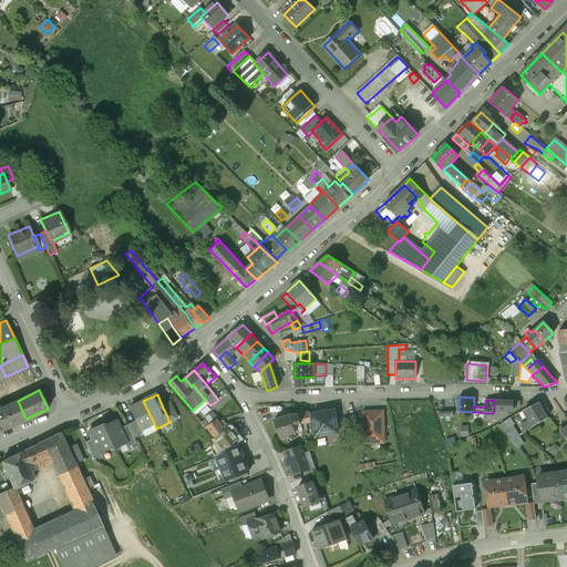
[(514,401),(494,400),(494,411),(507,411),(513,411),(514,401)]
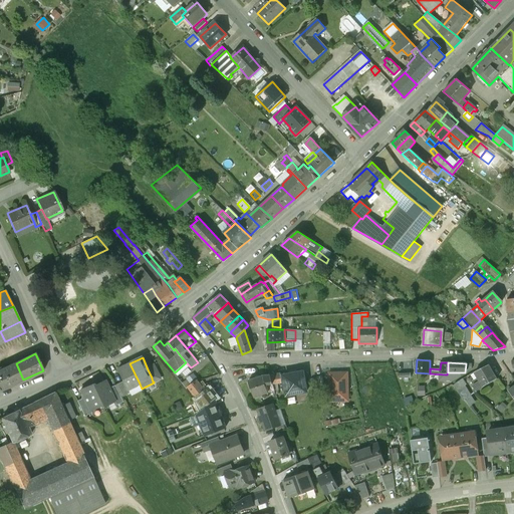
[(16,363),(0,370),(0,380),(4,389),(23,379),(16,363)]
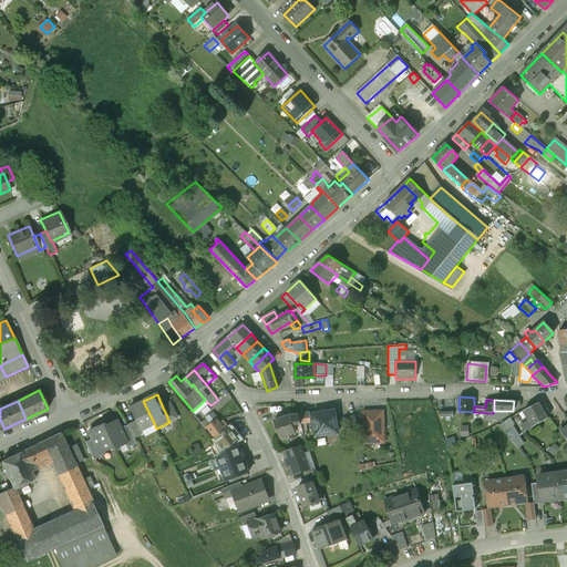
[(143,401),(129,408),(135,421),(140,430),(141,430),(154,423),(143,401)]
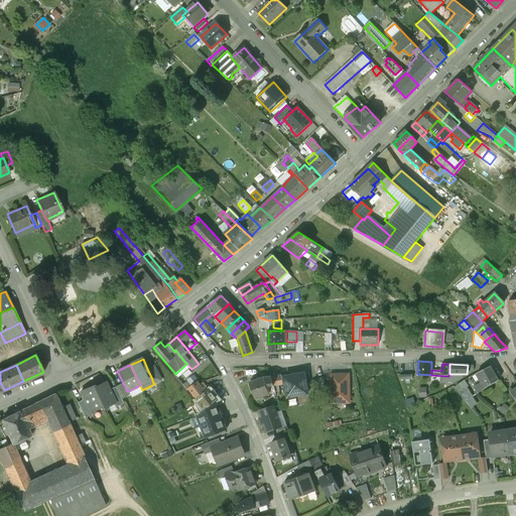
[(490,367),(477,373),(481,380),(480,380),(482,383),(475,388),(477,391),(475,392),(476,394),(499,380),(490,367)]
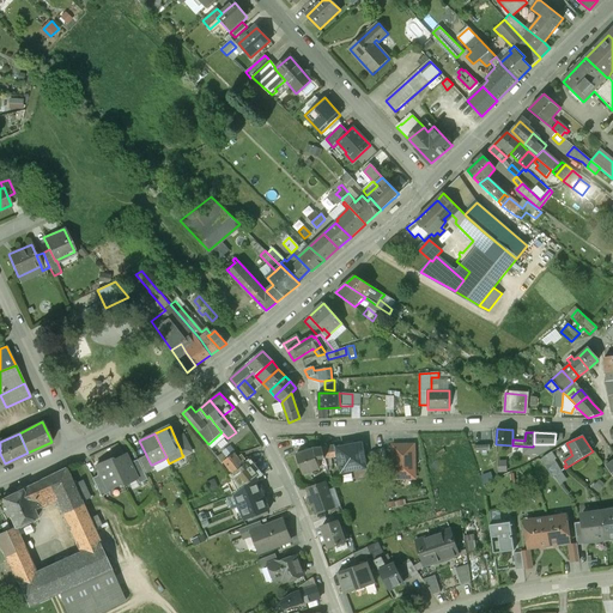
[(181,451),(182,455),(183,455),(189,451),(183,437),(176,441),(181,450),(181,451)]
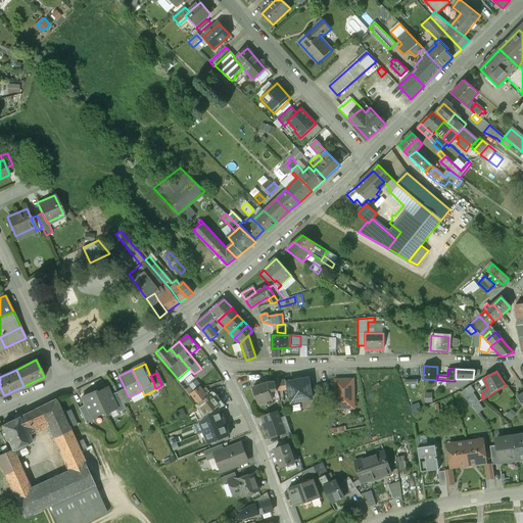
[(308,379),(288,382),(292,402),(312,398),(308,379)]
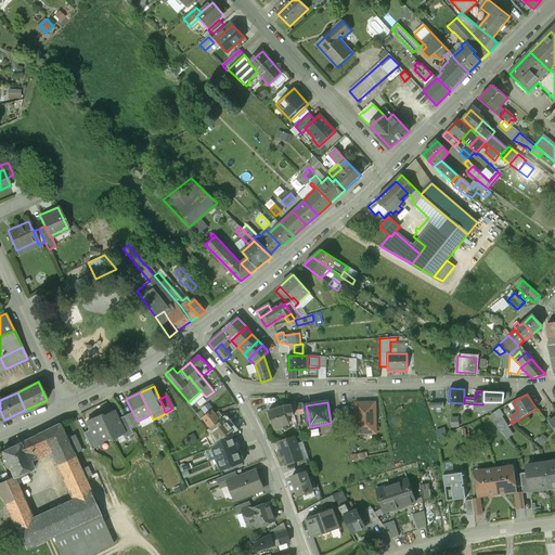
[(375,402),(356,403),(357,434),(376,433),(375,402)]
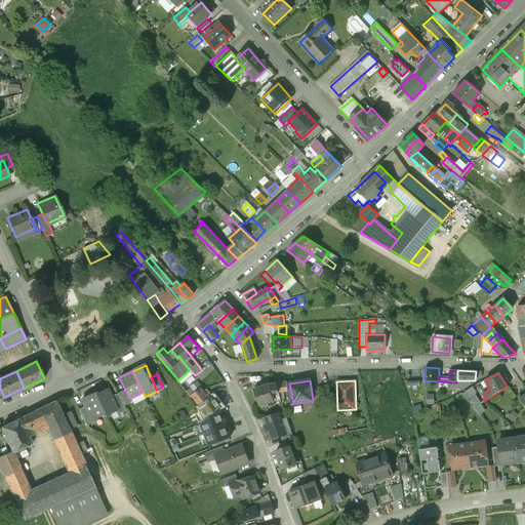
[(457,380),(456,382),(460,382),(460,390),(470,385),(470,380),(457,380)]
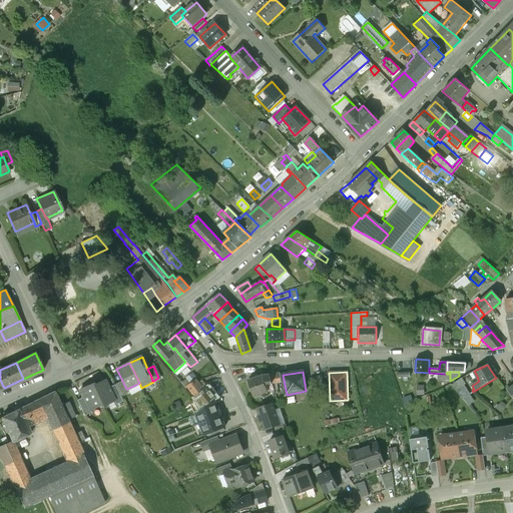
[(281,383),(281,374),(270,375),(275,389),(279,388),(278,383),(281,383)]
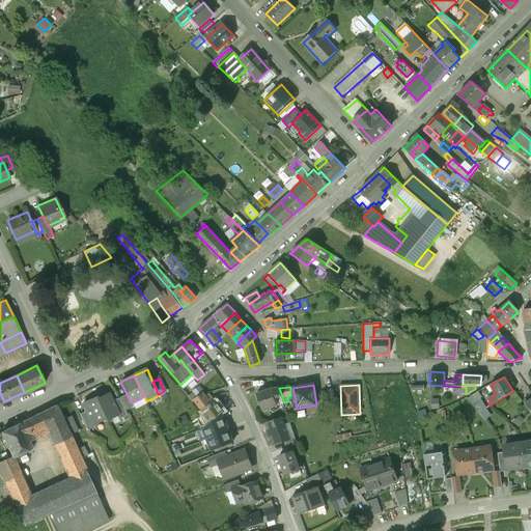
[(83,400),(101,394),(99,388),(81,394),(83,400)]
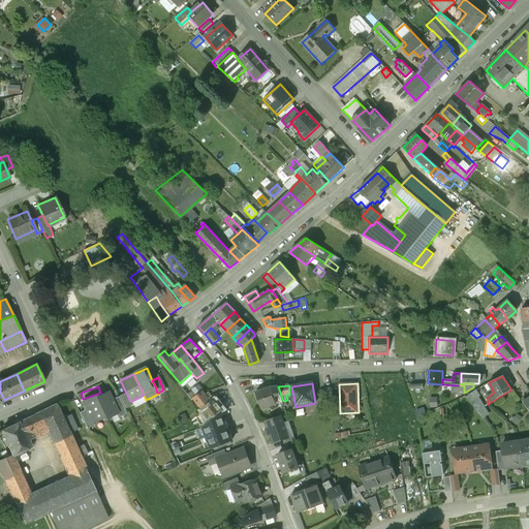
[(271,387),(256,392),(261,409),(283,402),(283,401),(278,386),(271,387)]
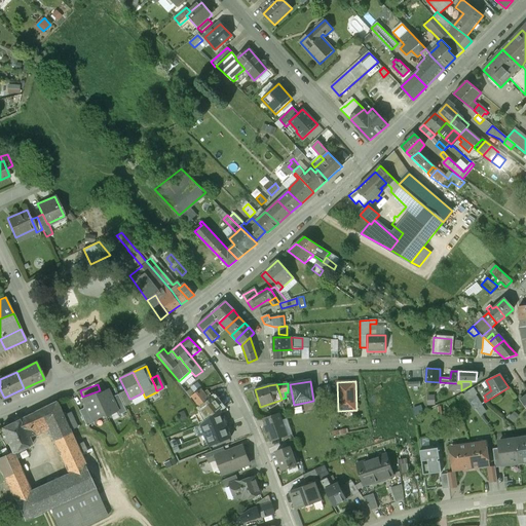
[(324,386),(327,399),(332,397),(329,384),(324,386)]
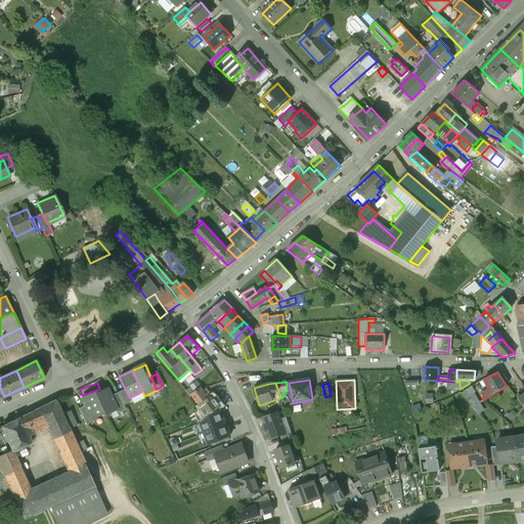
[(316,386),(319,398),(325,397),(322,385),(316,386)]
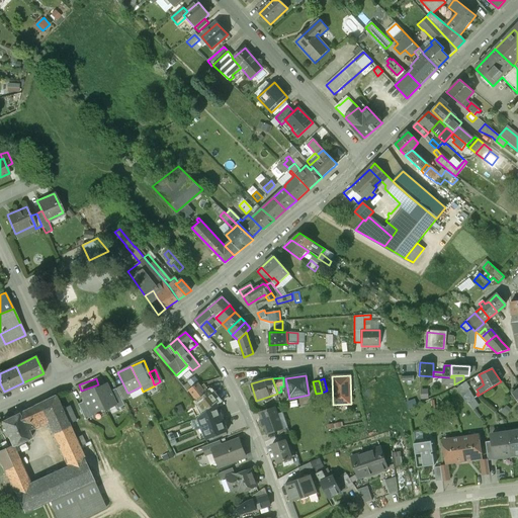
[(183,385),(187,392),(189,391),(195,385),(191,381),(183,385)]
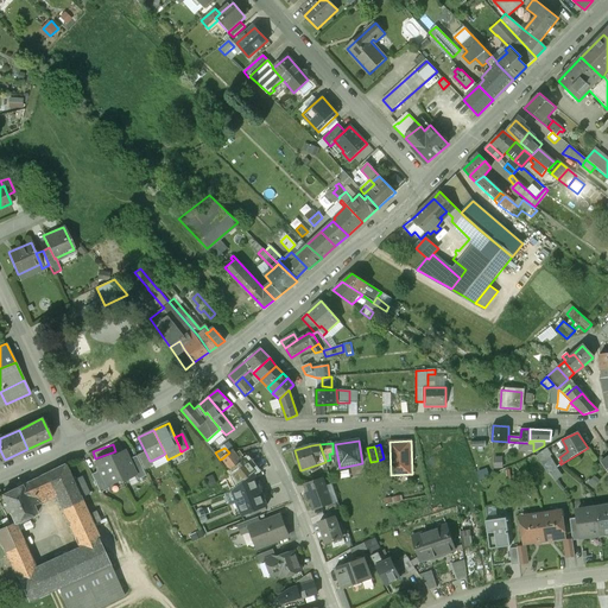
[(548,448),(539,453),(537,456),(549,474),(557,468),(549,456),(551,455),(548,448)]
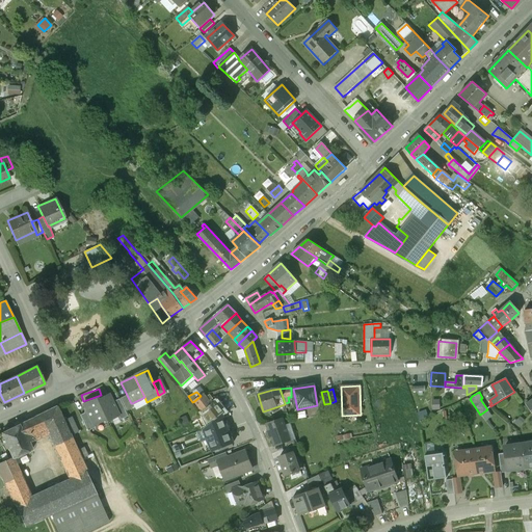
[(212,404),(204,394),(203,394),(201,396),(194,401),(204,411),(207,409),(206,408),(212,404)]
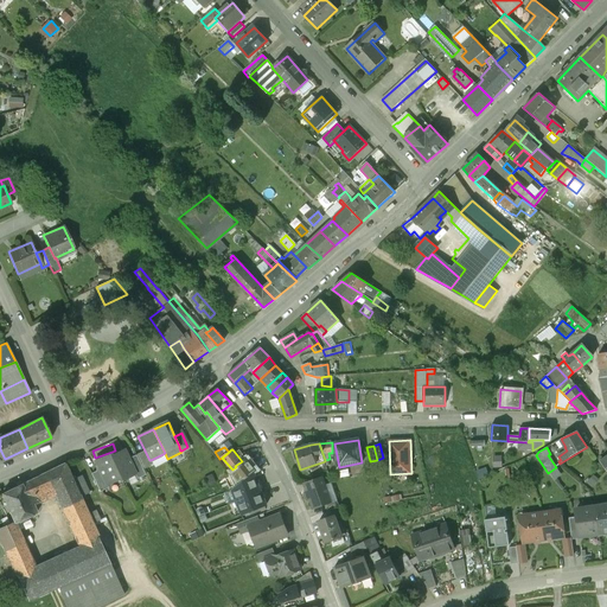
[(110,457),(120,479),(121,480),(135,474),(128,459),(125,451),(110,457)]
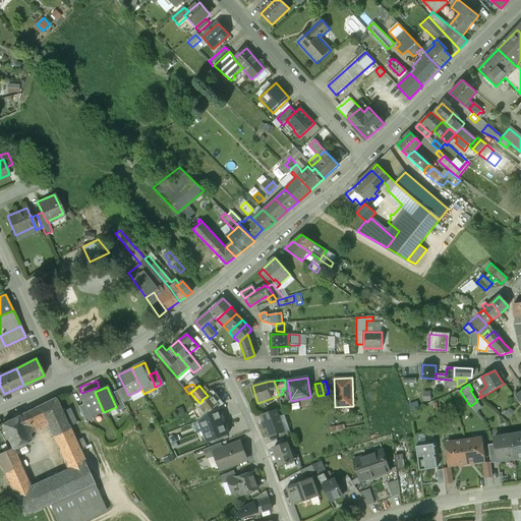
[(117,390),(123,402),(130,398),(129,395),(128,395),(124,387),(117,390)]
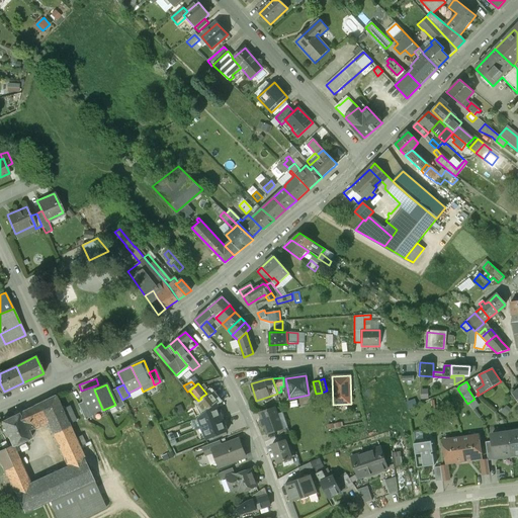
[(102,409),(94,390),(93,387),(81,394),(85,402),(90,414),(91,414),(102,409)]
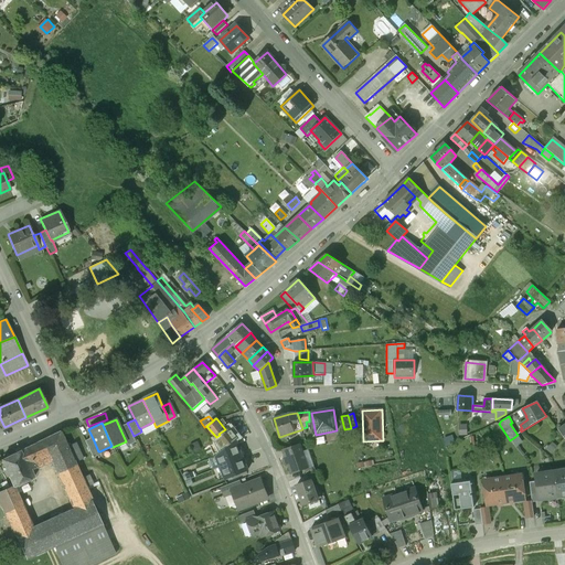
[(119,427),(126,441),(128,446),(136,443),(127,424),(119,427)]
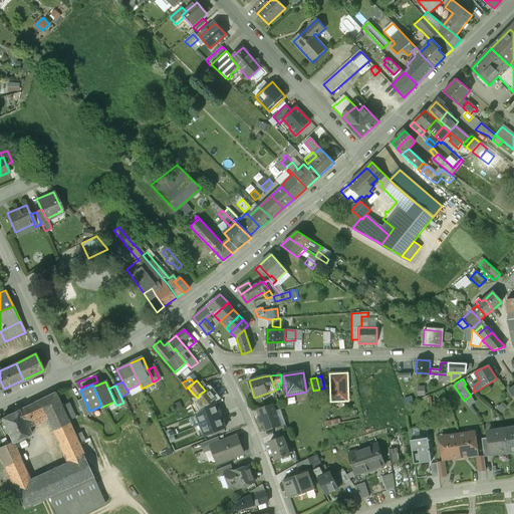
[(227,388),(220,393),(223,400),(232,396),(227,388)]
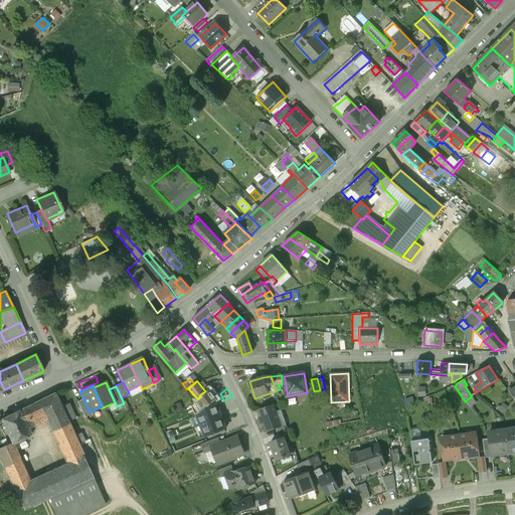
[(213,402),(205,391),(199,395),(200,396),(197,398),(205,408),(208,406),(213,402)]
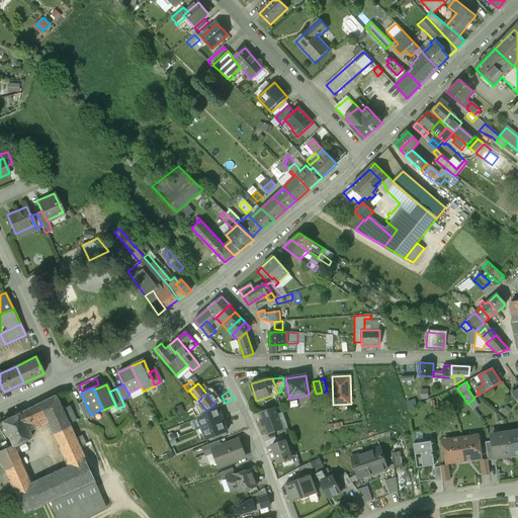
[(55,397),(25,411),(31,425),(46,418),(59,444),(74,437),(55,397)]
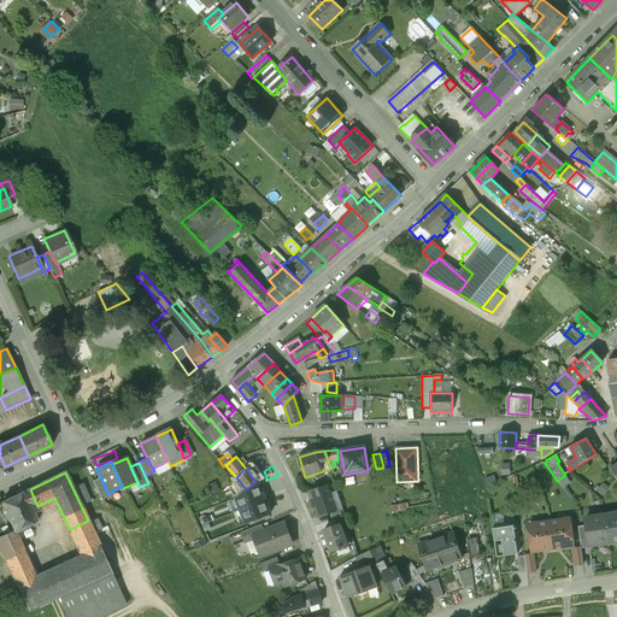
[(109,493),(107,493),(101,479),(93,482),(101,500),(110,497),(109,493)]
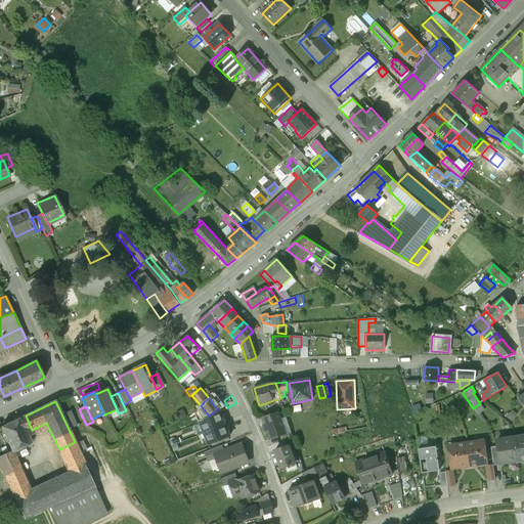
[(212,428),(225,423),(219,408),(218,408),(217,409),(212,413),(209,416),(201,423),(205,433),(213,430),(212,428)]
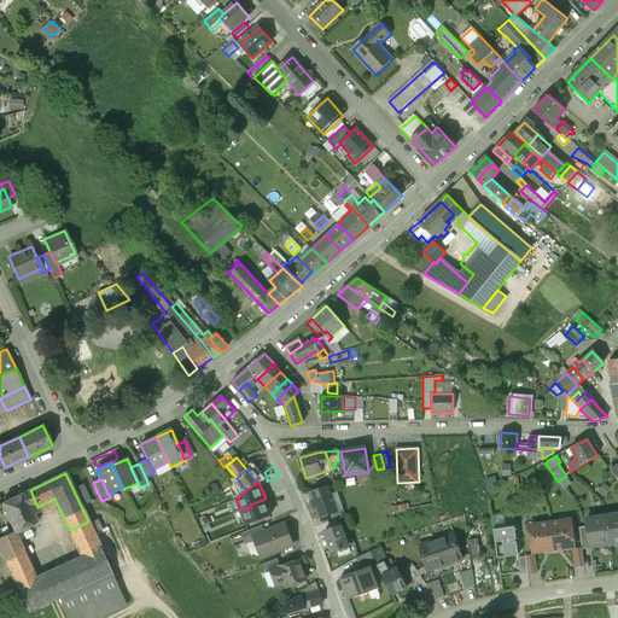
[(327,488),(312,494),(313,499),(310,503),(312,507),(316,509),(320,519),(337,513),(327,488)]
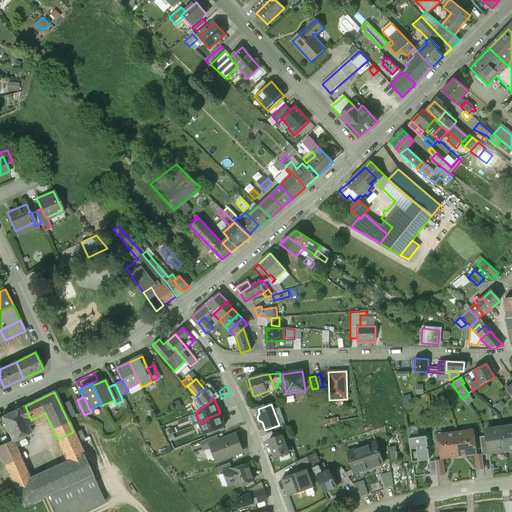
[(19,409),(1,417),(0,413),(0,417),(2,423),(3,422),(13,440),(13,441),(31,433),(27,426),(31,424),(31,420),(25,406),(21,408),(20,405),(17,406),(19,409)]
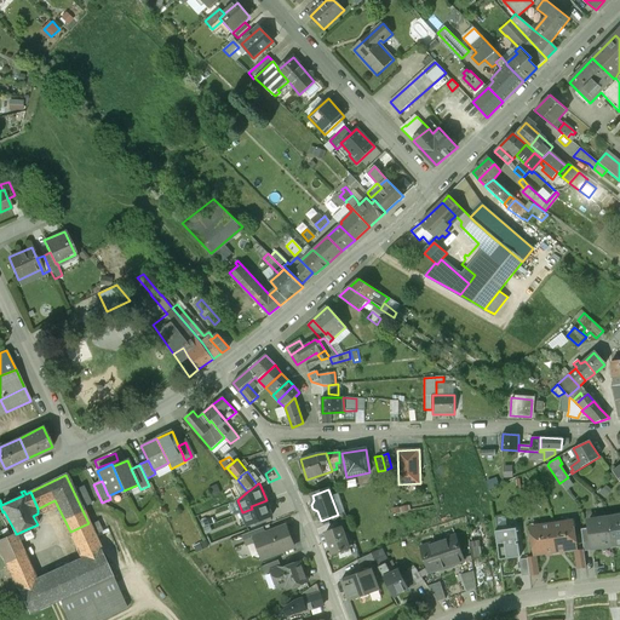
[(252,509),(242,512),(247,526),(273,516),(267,500),(251,506),(252,509)]
